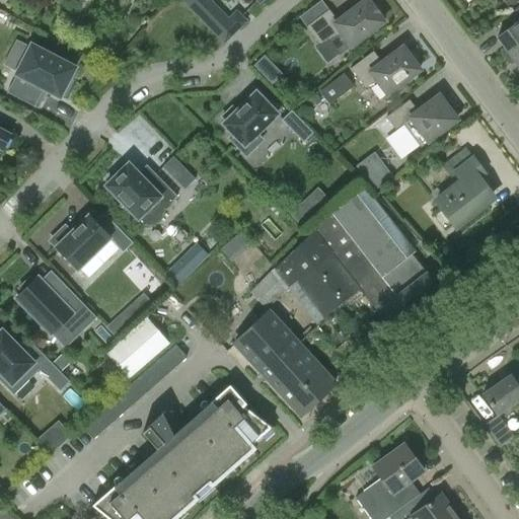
[(208,0),(196,11),(206,22),(218,11),(208,0)]
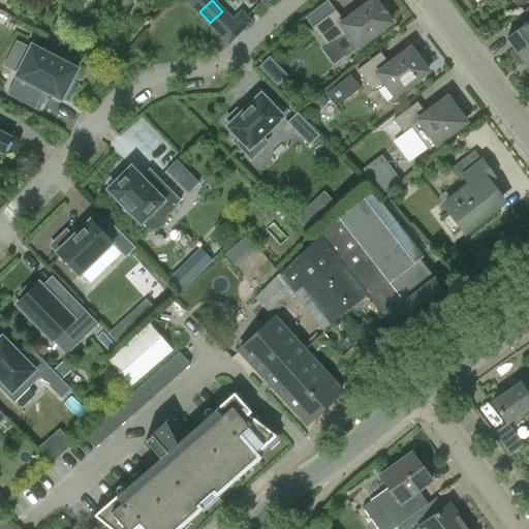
[(343,4),(319,22),(347,59),(359,51),(356,49),(391,23),(386,18),(386,14),(386,10),(383,7),(380,6),(377,5),(373,0),(351,16),(343,4)]
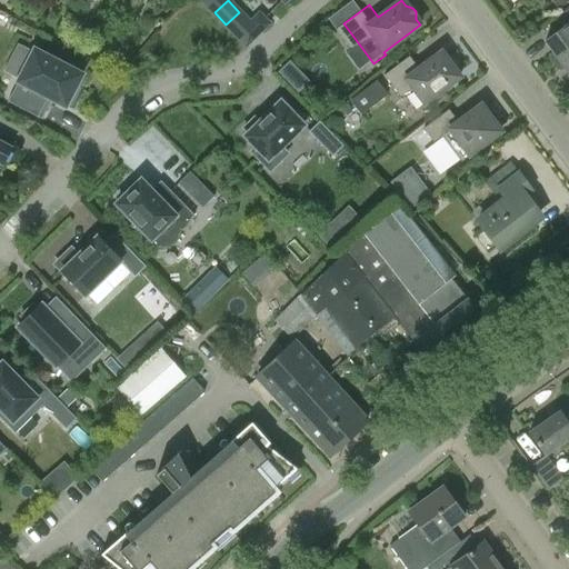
[(251,21),(249,23),(259,33),(261,31),(268,23),(259,15),(251,21)]
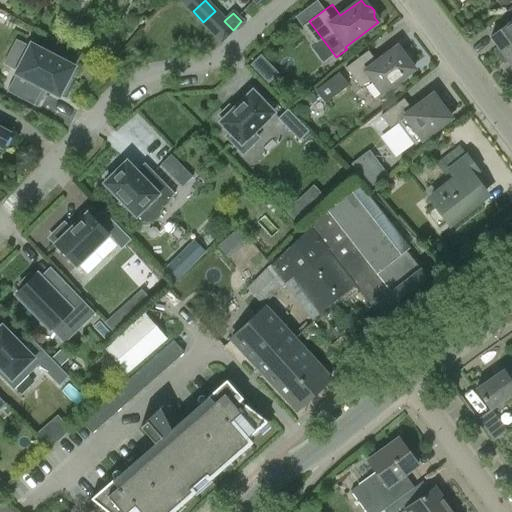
[(494,59),(511,46),(511,22),(504,28),(488,40),(494,48),(491,51),(492,54),(494,59)]
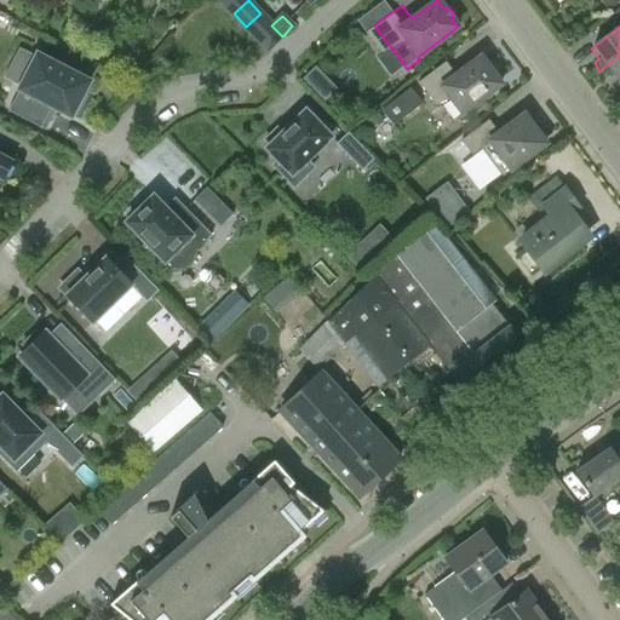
[(19,89),(7,113),(40,130),(52,105),(57,108),(72,115),(73,113),(76,114),(86,97),(82,95),(90,81),(38,53),(36,56),(21,86),(19,89)]
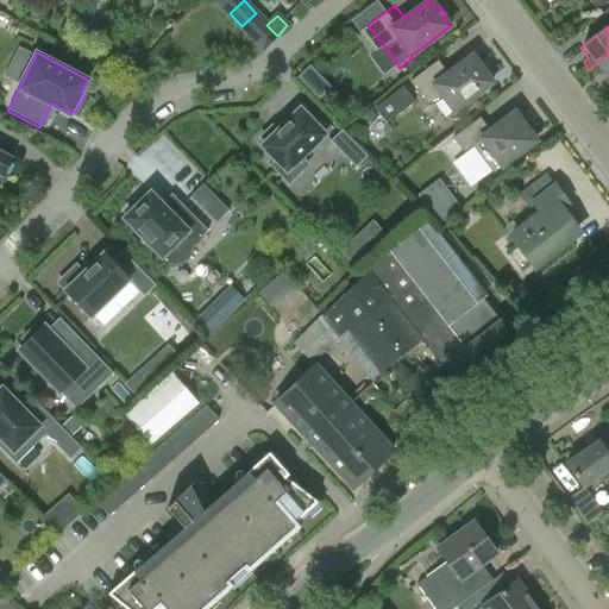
[(608,86),(608,85),(608,55),(588,70),(591,74),(595,79),(597,80),(602,75),(608,86)]
